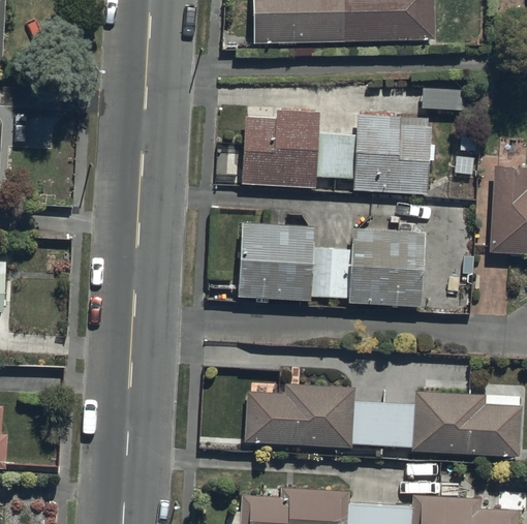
[(252,0),(254,50),(437,44),(435,0),(252,0)]
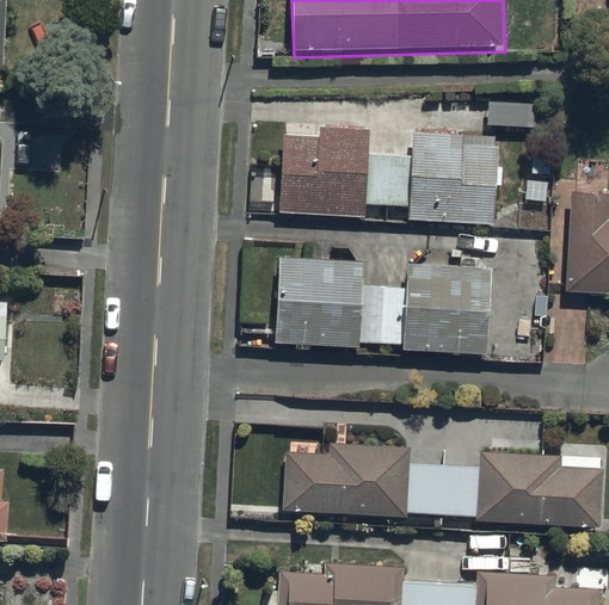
[(320,135),(284,133),(281,213),(364,215),(364,205),(408,207),(408,220),(496,223),(498,147),(462,146),(462,135),(413,133),(412,159),(369,158),(370,130),(320,128),(320,135)]
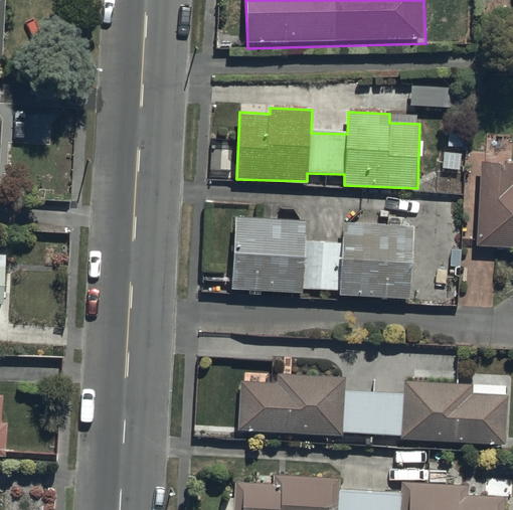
[(512,159),(473,157),(470,240),(476,240),(475,245),(512,246),(512,159)]
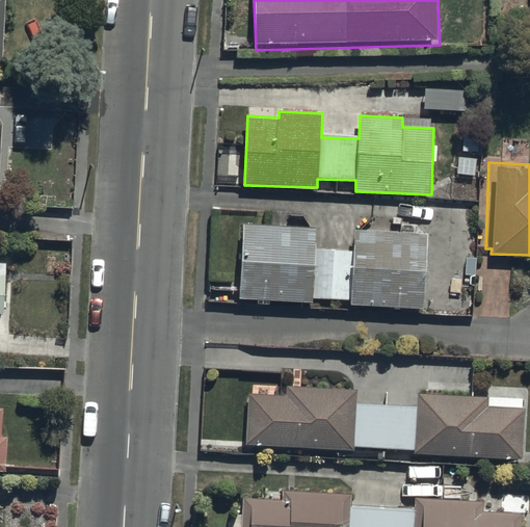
[(425,308),(426,232),(355,230),(355,252),(316,251),(316,226),(241,224),(239,300),(314,301),(314,299),(352,300),(352,307),(425,308)]
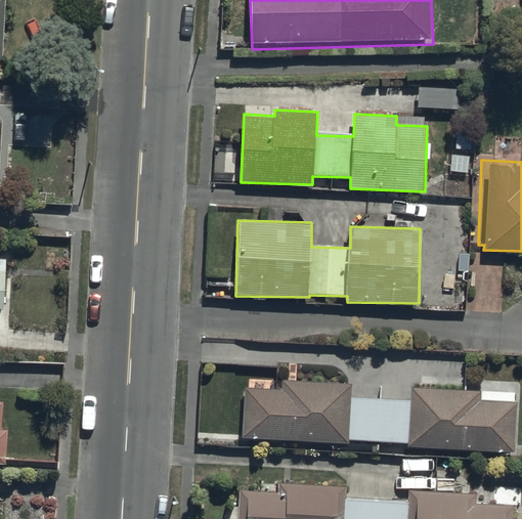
[(0,243),(0,318),(10,319),(15,245),(0,243)]
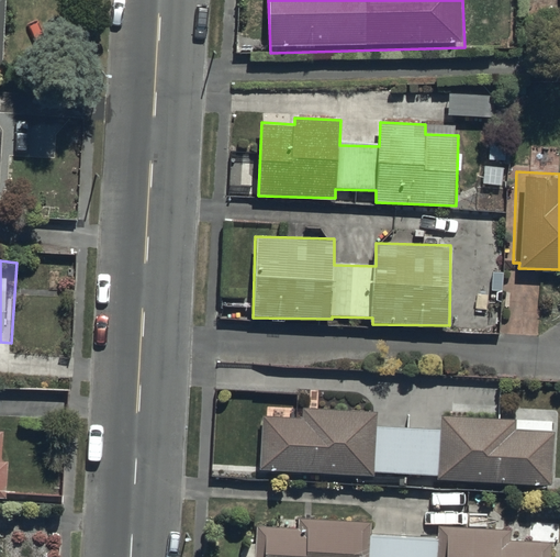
[(304,418),(265,414),(262,470),(376,477),(377,474),(438,476),(438,478),(555,483),(557,433),(553,433),(555,420),(440,414),(439,430),(378,426),(379,412),(304,409),(304,418)]
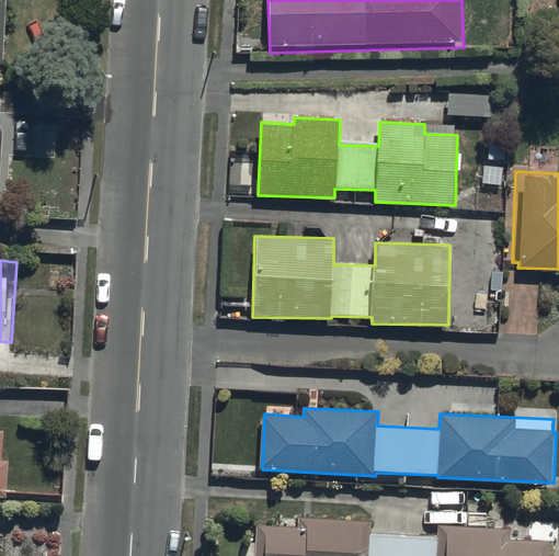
[(297,525),(257,525),(257,543),(255,543),(253,543),(252,543),(251,544),(250,544),(249,545),(248,546),(247,546),(246,547),(244,548),(243,549),(243,551),(242,552),(242,553),(241,554),(241,555),(550,555),(551,543),(558,543),(558,523),(531,521),(529,540),(509,539),(509,531),(438,528),(438,537),(373,534),(374,521),(297,518),(297,525)]
